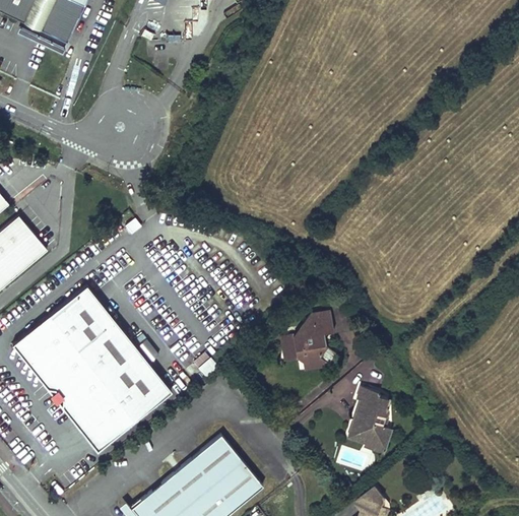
[(0,0),(0,12),(18,21),(20,16),(23,17),(31,0),(0,0)]
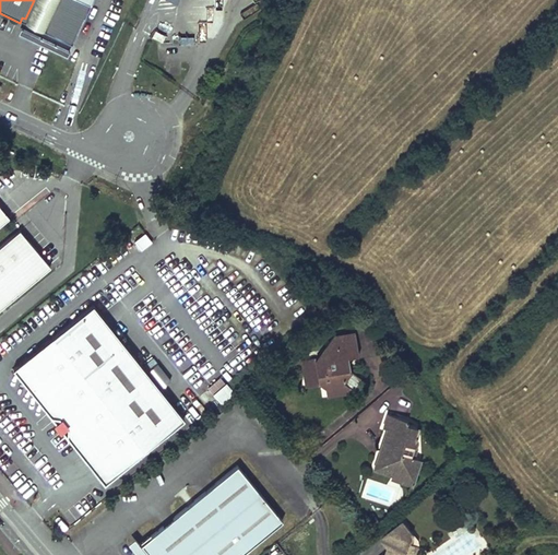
[(34,0),(25,19),(22,18),(20,23),(44,34),(59,0),(34,0)]
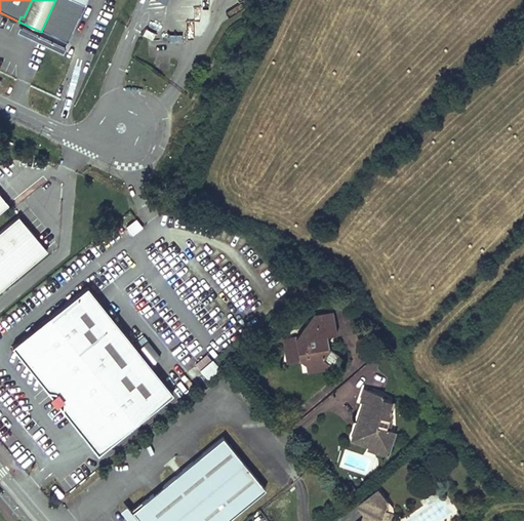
[(86,7),(72,0),(55,0),(41,32),(69,45),(86,7)]
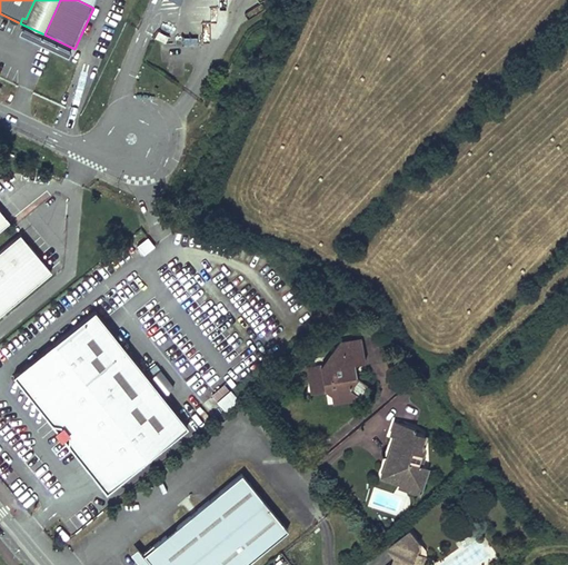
[(0,317),(50,276),(19,238),(0,254),(0,317)]
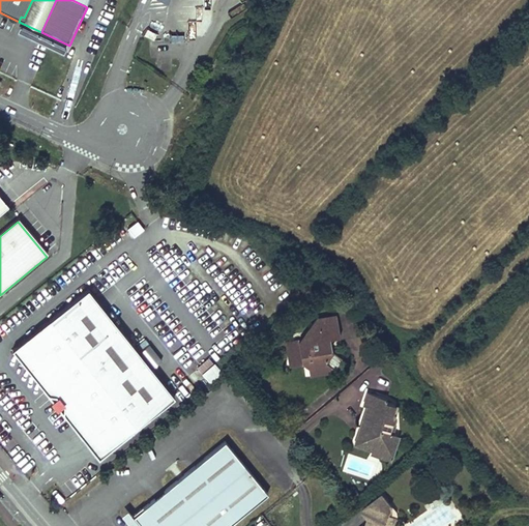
[(139,225),(127,233),(134,241),(145,233),(139,225)]
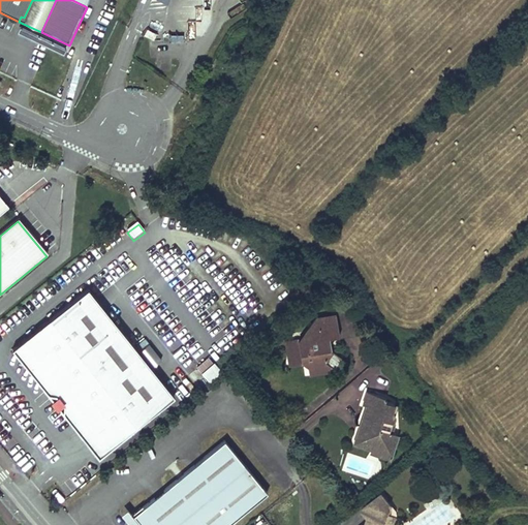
[(175,399),(88,292),(12,353),(100,461),(175,399)]
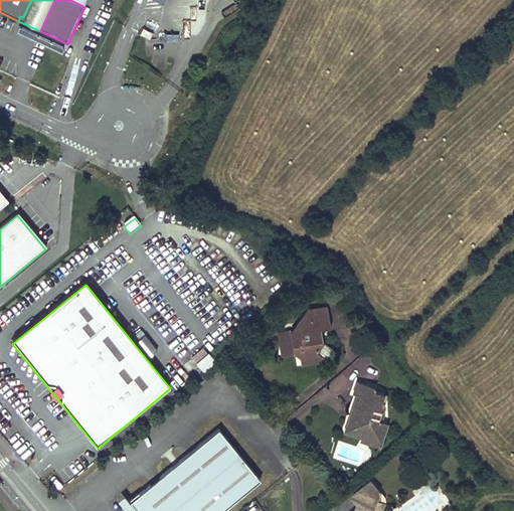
[(310,311),(293,335),(307,333),(307,330),(313,330),(312,321),(330,320),(329,309),(310,311)]
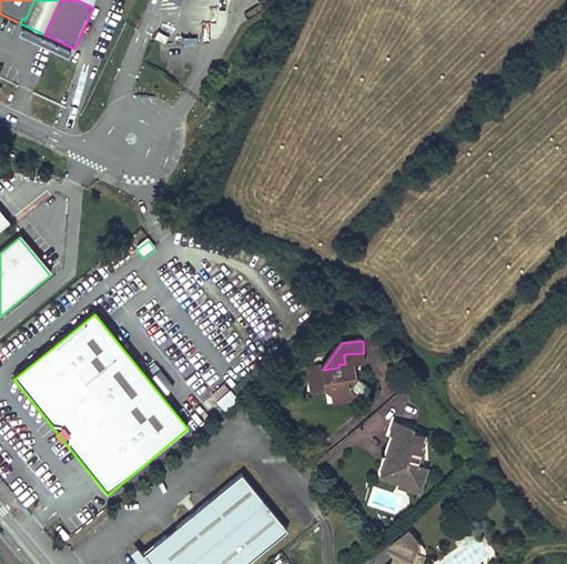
[(365,365),(364,353),(344,354),(345,364),(338,364),(338,368),(323,370),(319,369),(314,369),(312,372),(314,385),(310,385),(311,394),(332,392),(333,396),(341,395),(342,403),(360,401),(364,401),(367,399),(370,396),(370,393),(368,389),(366,386),(362,383),(357,381),(355,379),(357,379),(355,366),(365,365)]
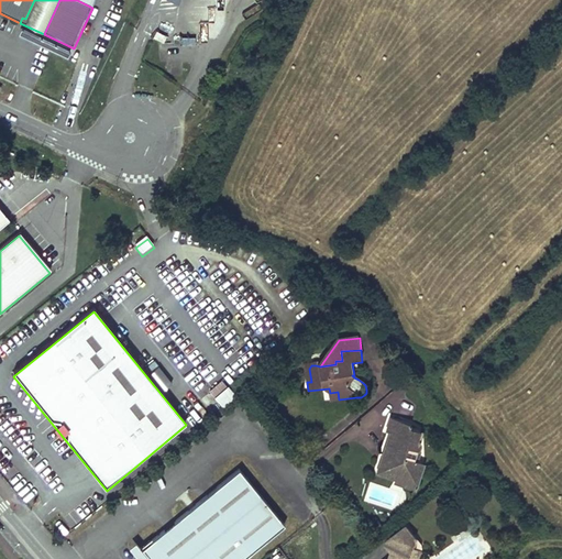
[(210,395),(224,410),(237,399),(222,383),(210,395)]
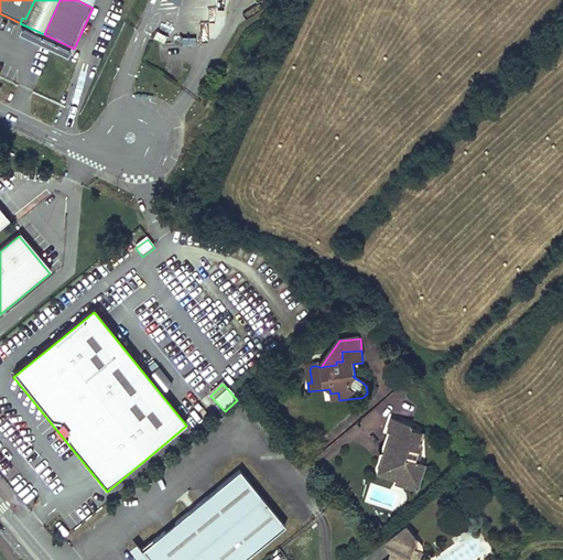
[(332,402),(339,400),(338,392),(331,394),(332,402)]
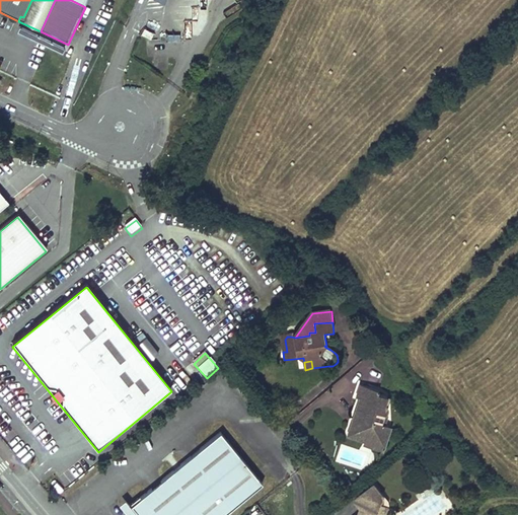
[(383,427),(388,411),(385,410),(388,399),(378,396),(379,393),(361,387),(357,399),(361,401),(363,401),(360,413),(364,414),(363,419),(356,417),(349,438),(367,444),(369,439),(384,444),(389,429),(383,427)]
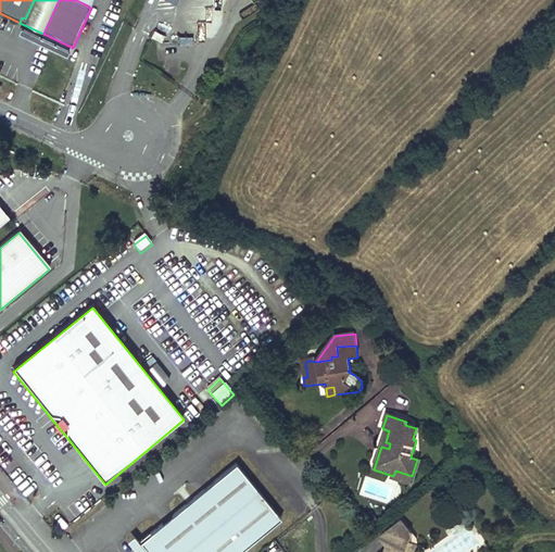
[(387,430),(381,447),(389,449),(390,443),(386,442),(389,430),(387,430)]
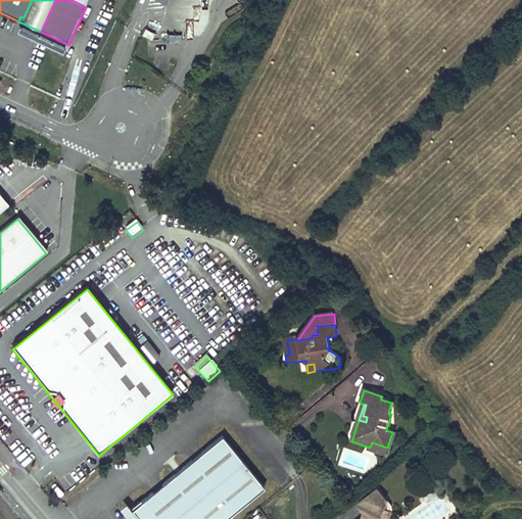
[(394,432),(392,432),(387,447),(372,442),(370,447),(369,451),(387,457),(394,432)]
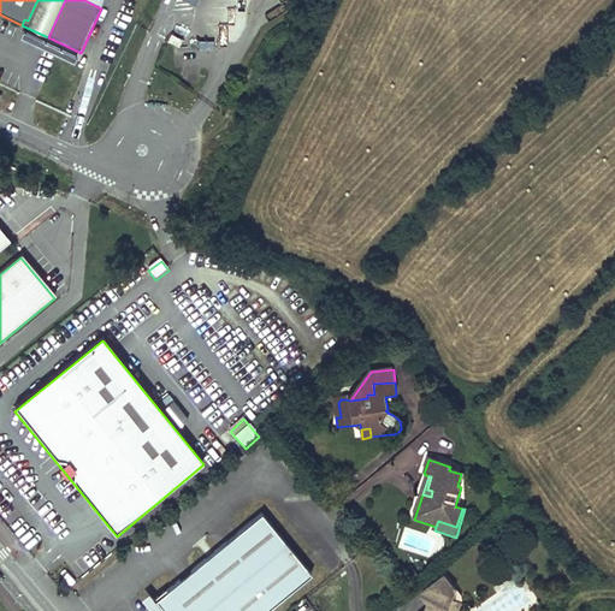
[(158,603),(164,610),(214,610),(248,583),(290,550),(264,516),(185,580),(158,603)]
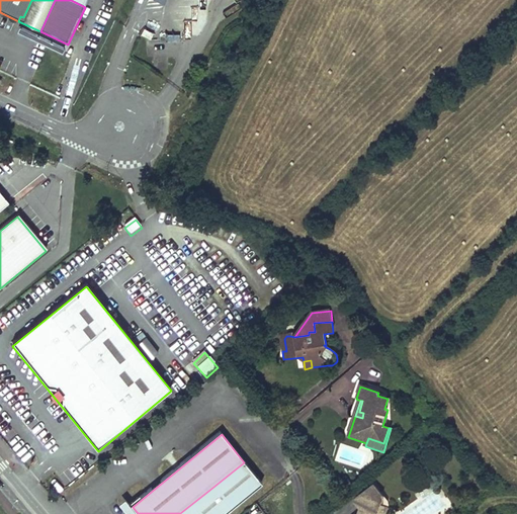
[(208,491),(180,513),(227,513),(262,486),(244,462),(208,491)]
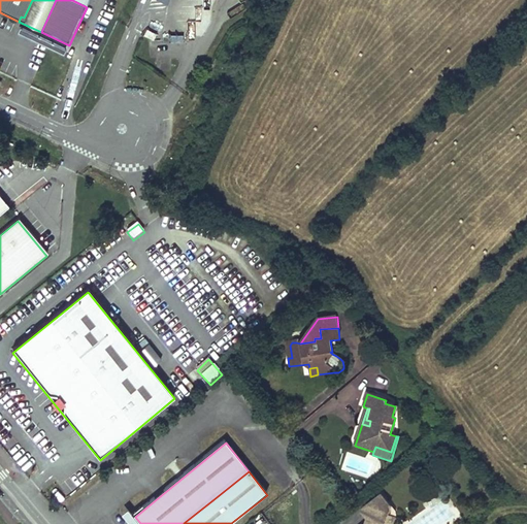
[(395,523),(397,519),(388,517),(390,508),(381,496),(361,513),(368,523),(395,523)]
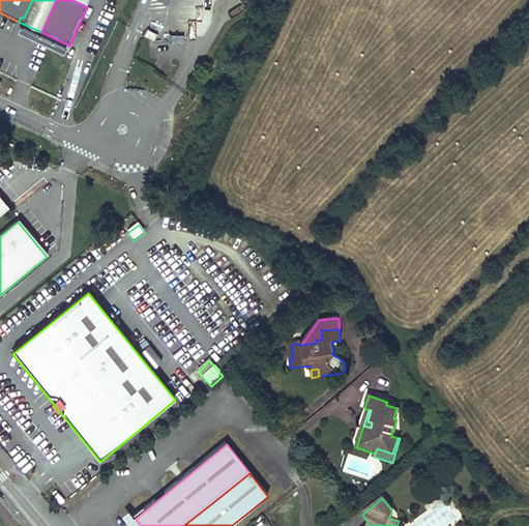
[(138,525),(127,513),(122,518),(128,525),(138,525)]
